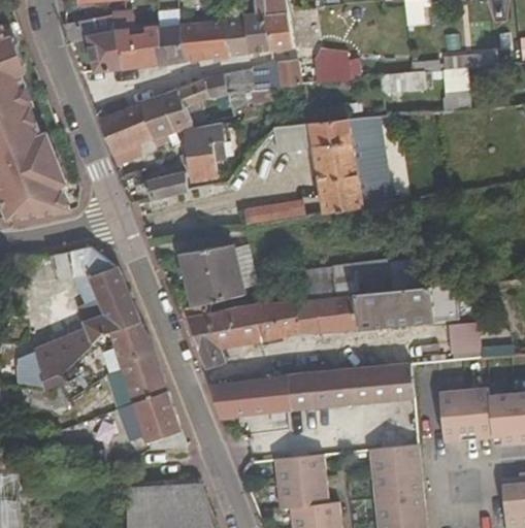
[(262,0),(264,17),(270,52),(293,50),(288,14),(286,0),(262,0)]
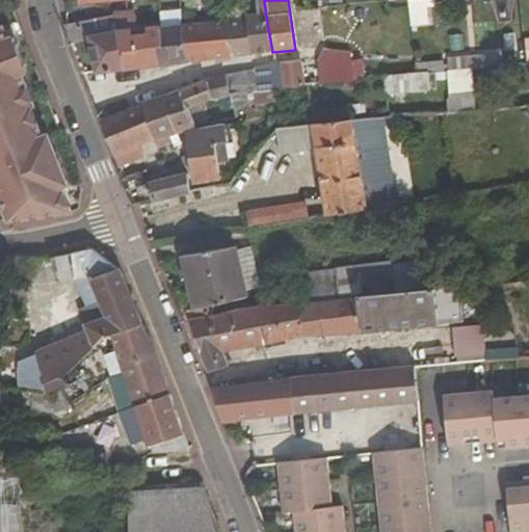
[(488,0),(486,0),(468,1),(469,23),(490,22),(488,0)]
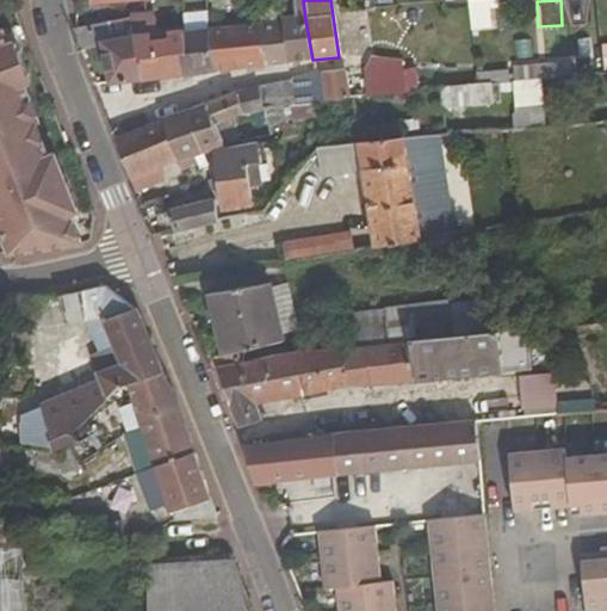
[(131,36),(155,34),(156,34),(154,14),(73,29),(80,50),(101,48),(109,86),(140,81),(131,36)]
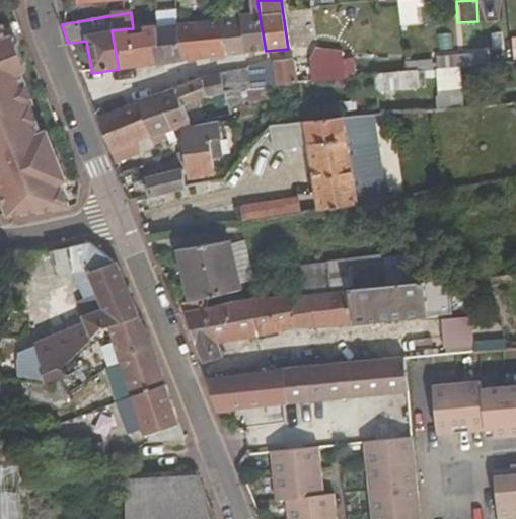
[(244,54),(266,51),(260,16),(239,18),(244,54)]
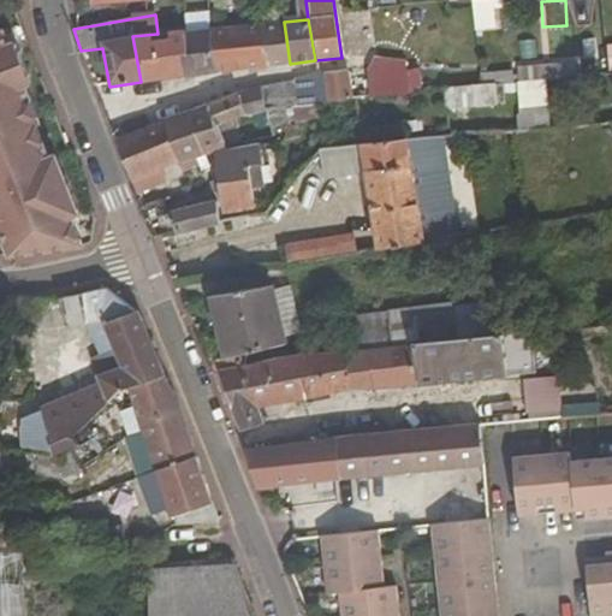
[(215,73),(290,64),(284,22),(208,29),(215,73)]
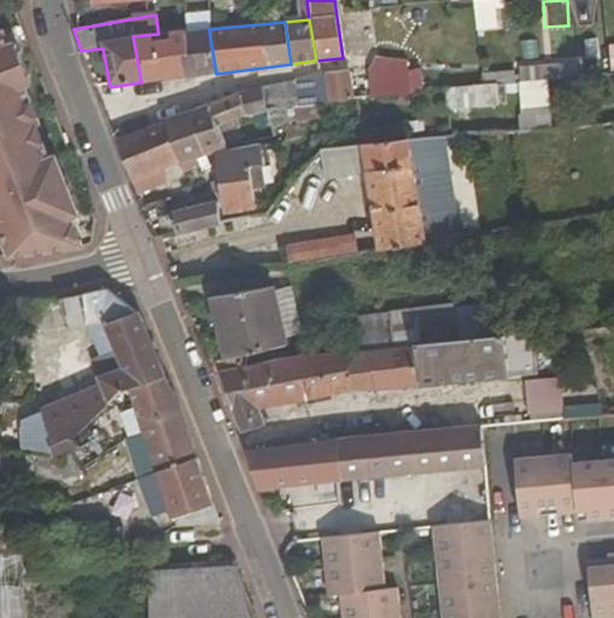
[(16,42),(9,45),(3,30),(0,29),(0,83),(31,83),(16,42)]
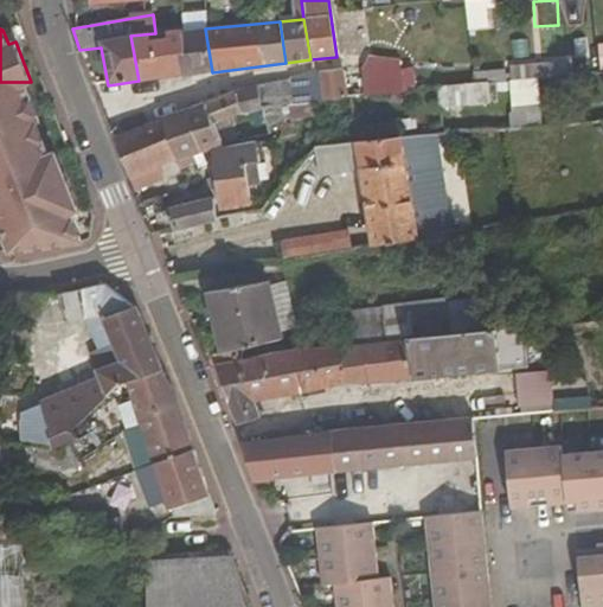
[(184,76),(212,72),(205,29),(177,32),(184,76)]
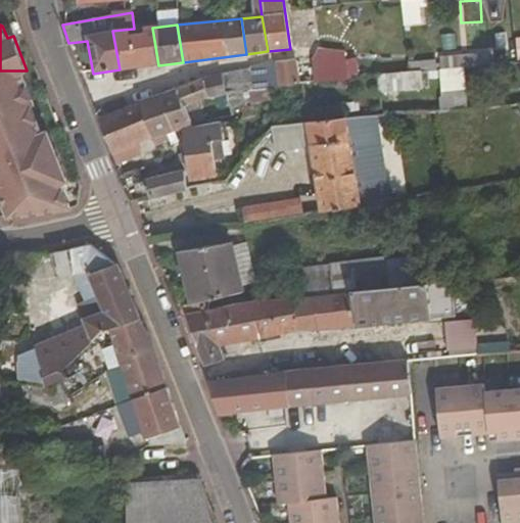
[(152,28),(134,29),(133,29),(112,31),(120,69),(158,65),(152,28)]
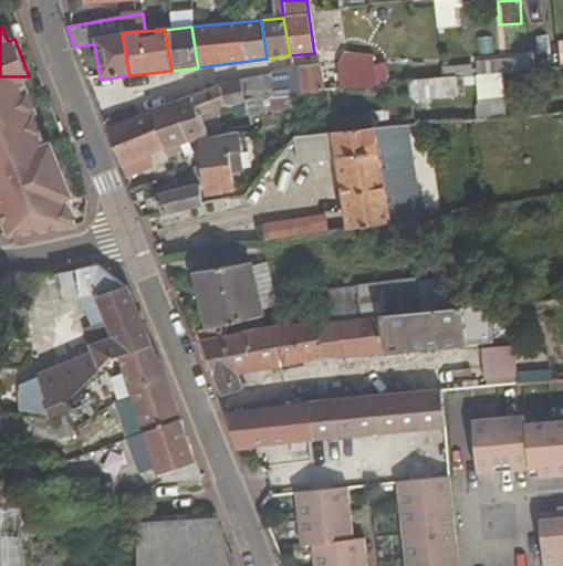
[(337,88),(374,85),(372,56),(343,53),(336,69),(337,88)]
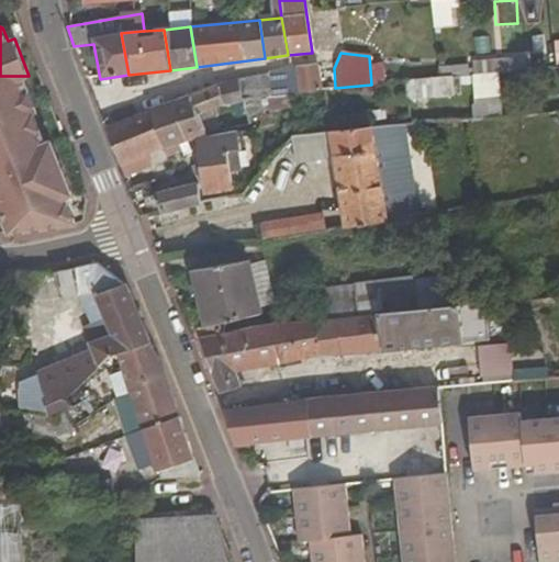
[(500,113),(498,69),(525,68),(524,55),(469,57),(471,114),(500,113)]
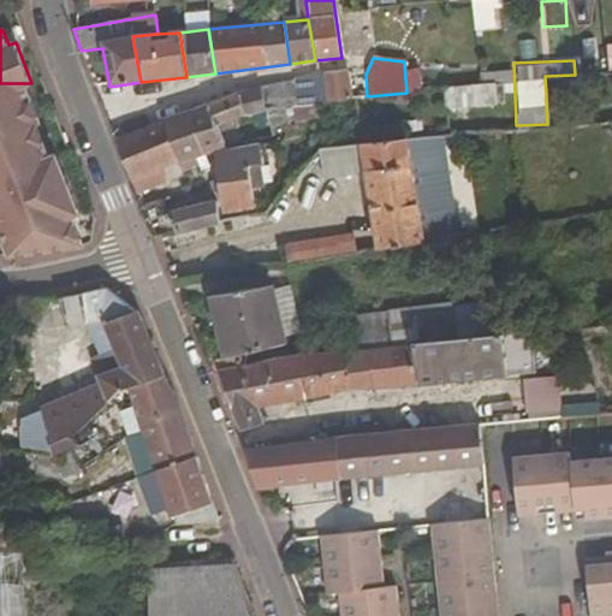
[(326,102),(351,99),(344,69),(321,73),(326,102)]
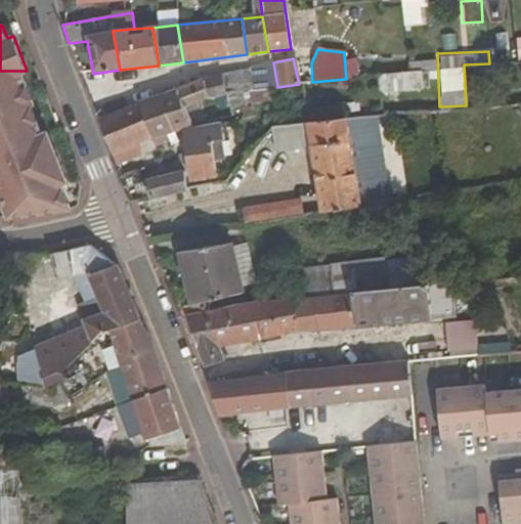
[(250,68),(221,74),(225,94),(254,90),(250,68)]
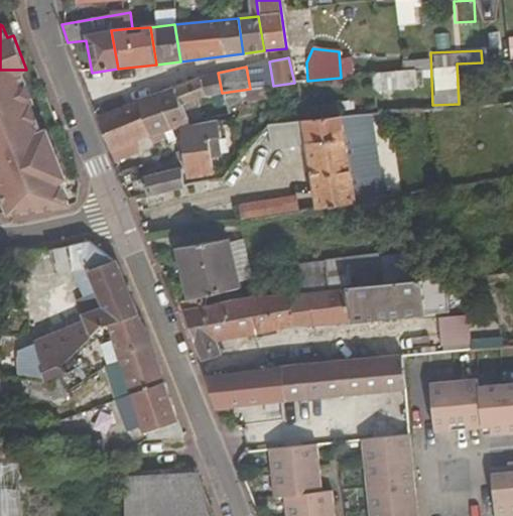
[(31,102),(20,72),(26,71),(26,70),(0,70),(0,134),(38,128),(28,103),(31,102)]
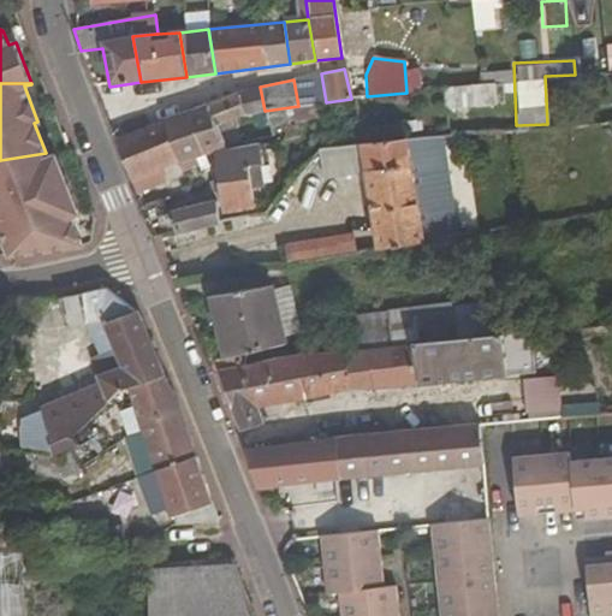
[(444,111),(489,108),(488,83),(444,86),(444,111)]
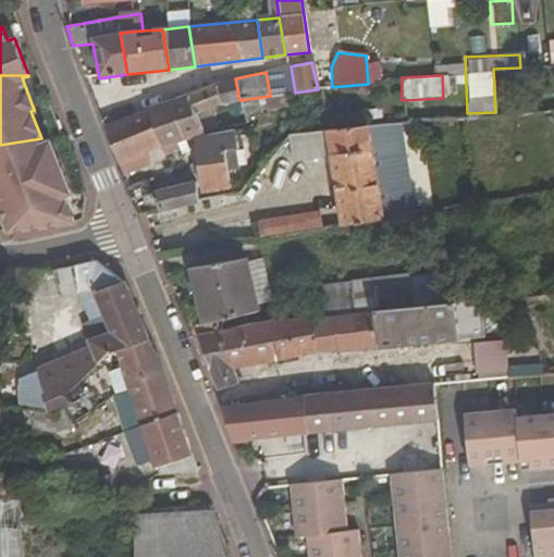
[(235,78),(216,85),(220,104),(239,100),(235,78)]
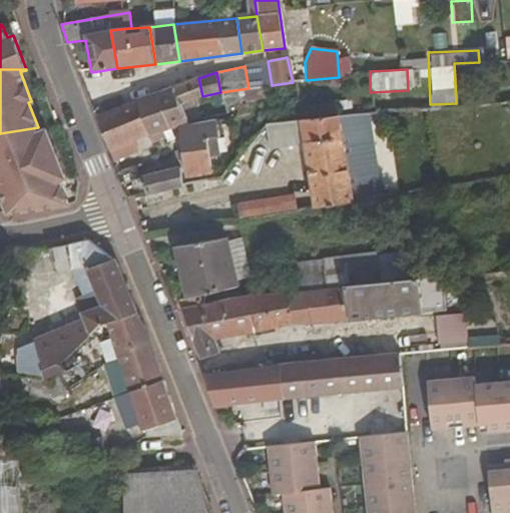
[(179,104),(202,96),(198,78),(155,94),(170,126),(177,124),(186,122),(179,104)]
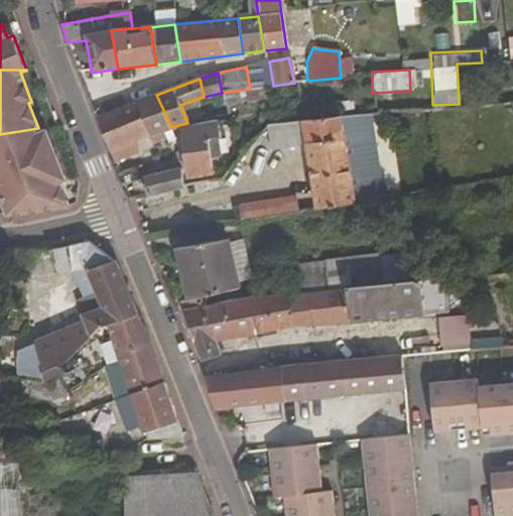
[(158,132),(171,127),(156,95),(137,102),(149,135),(158,132)]
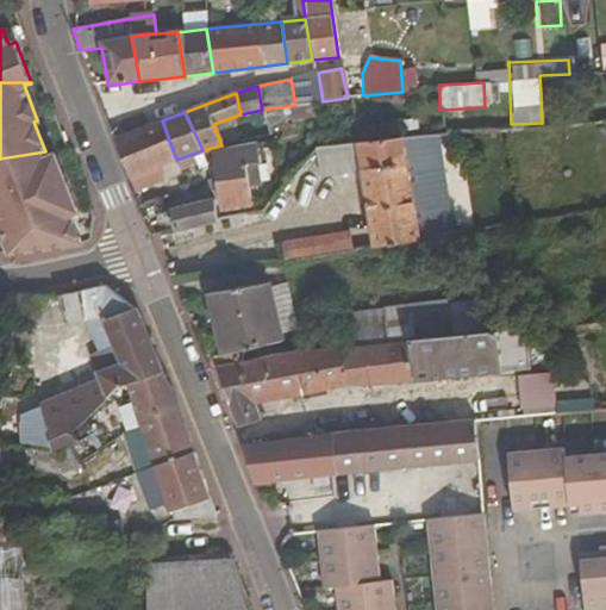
[(151,185),(151,184),(147,172),(176,160),(162,120),(112,138),(133,191),(151,185)]
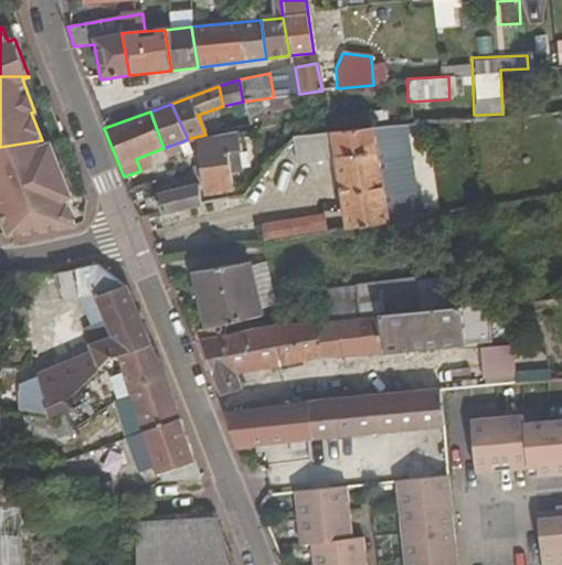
[(383,126),(374,127),(390,222),(422,216),(407,125),(383,126)]
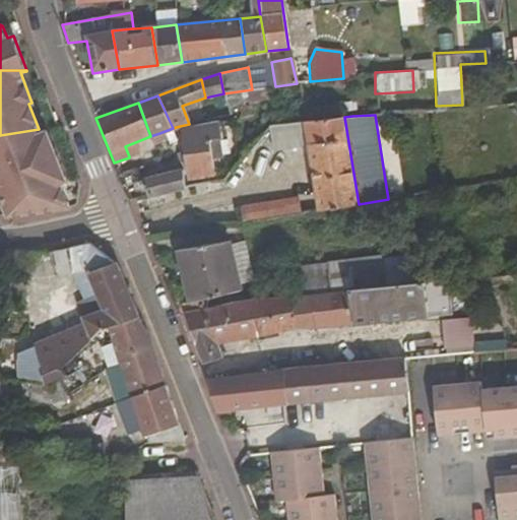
[(308,146),(319,210),(359,204),(344,117),(305,122),(269,126),(274,150),(308,146)]
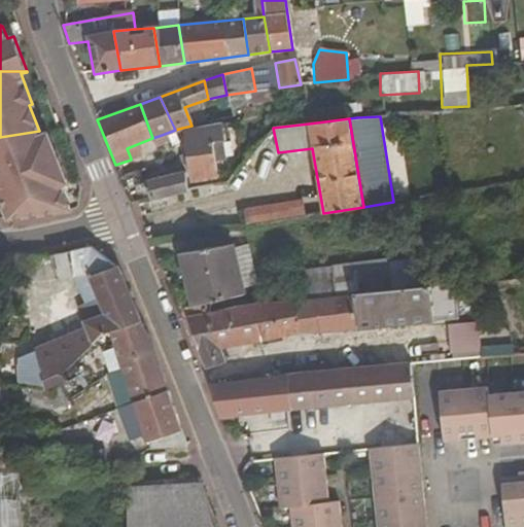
[(220,141),(223,140),(221,124),(182,131),(189,182),(217,178),(215,162),(222,160),(220,141)]
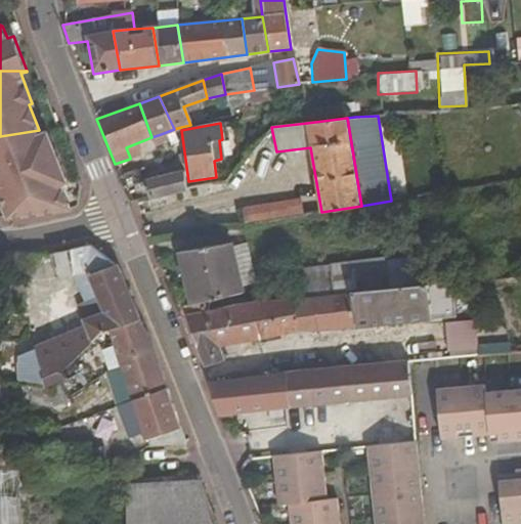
[(0,201),(6,218),(70,210),(60,184),(66,182),(46,132),(40,134),(39,130),(0,136),(0,201)]
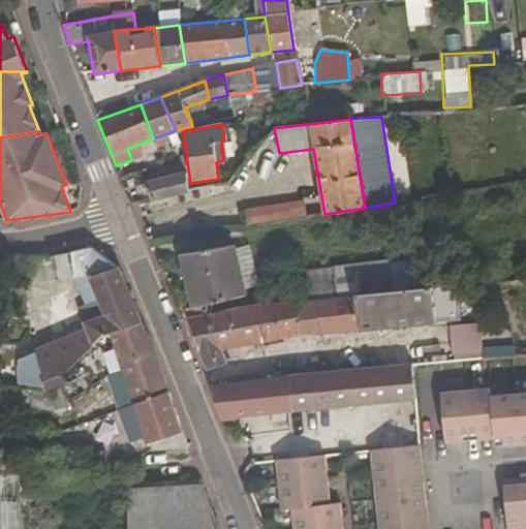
[(157,148),(166,145),(162,135),(153,138),(156,145),(157,148)]
